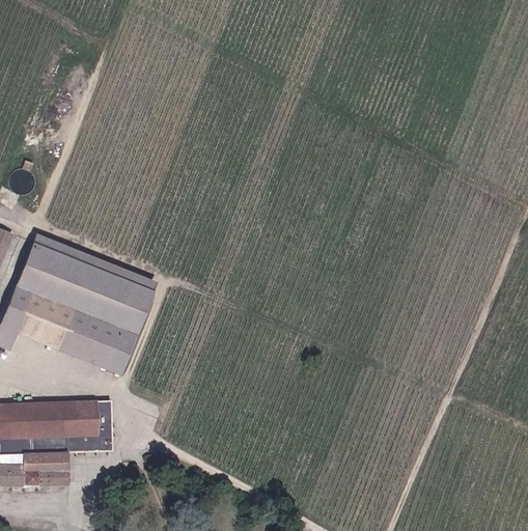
[(9,169),(5,189),(22,192),(26,171),(9,169)]
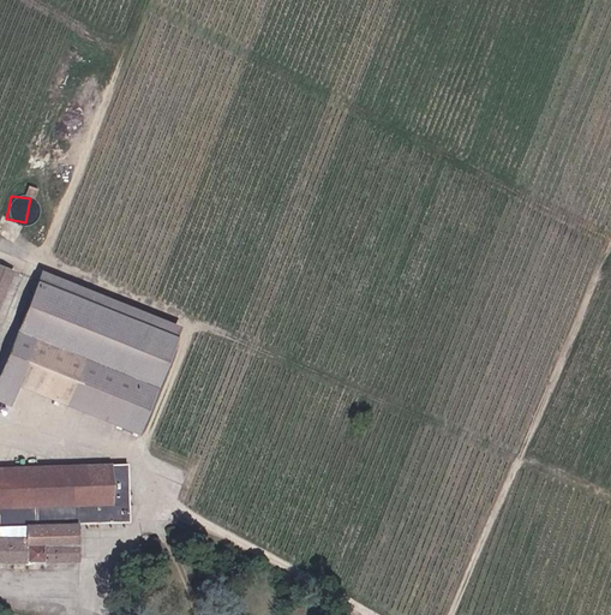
[(0,378),(139,435),(180,335),(40,278),(21,324),(0,371),(0,378)]
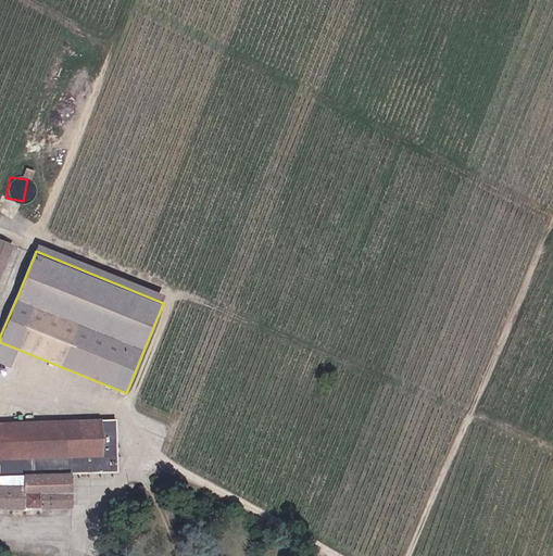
[(117,470),(117,454),(116,434),(102,434),(102,418),(87,419),(0,421),(0,503),(37,506),(37,503),(66,503),(66,471),(67,457),(88,457),(88,471),(117,470)]
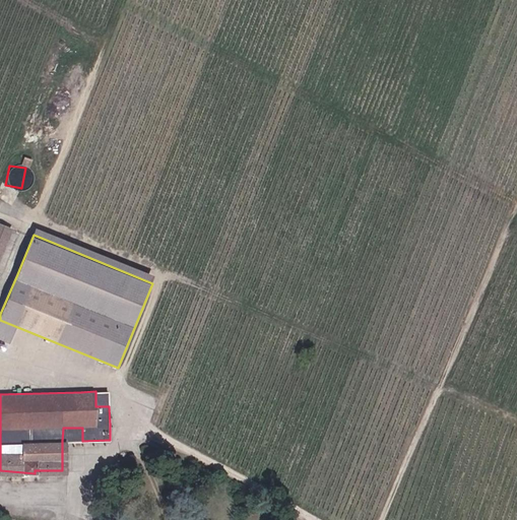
[(95,406),(109,406),(108,391),(95,391),(95,406)]
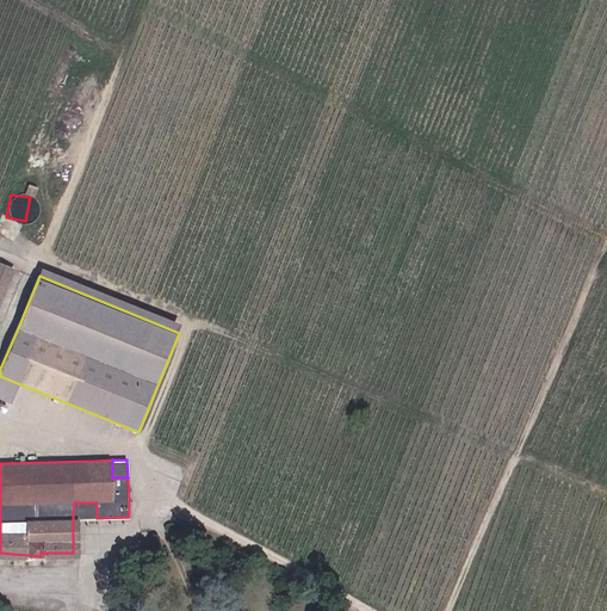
[(73,518),(97,518),(97,503),(74,503),(73,518)]
